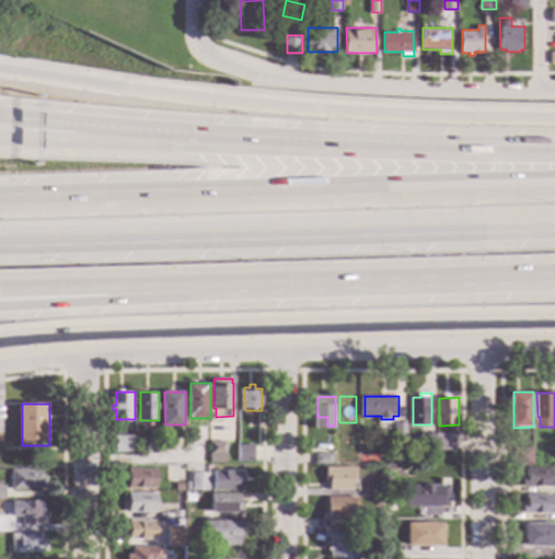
[(408,439),(396,439),(396,423),(408,423),(408,439)]
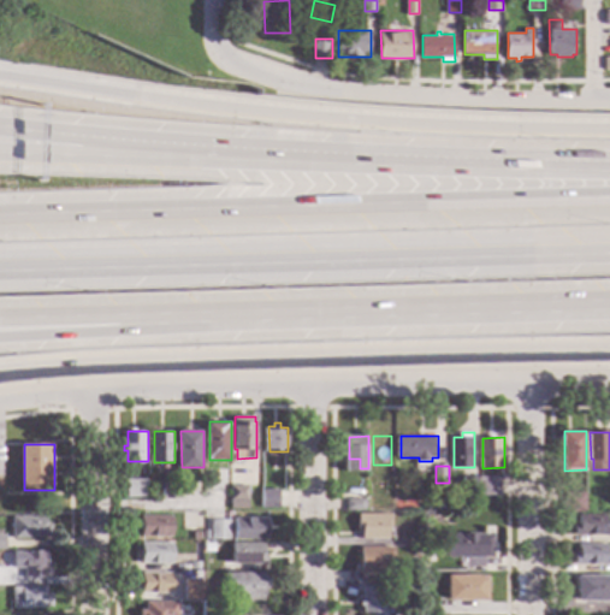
[(480,494),(467,494),(466,475),(480,475),(480,494)]
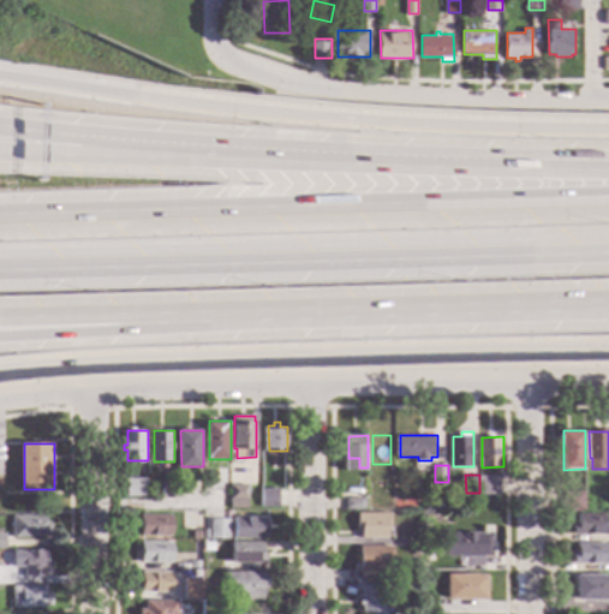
[(501,494),(482,494),(482,476),(501,476),(501,494)]
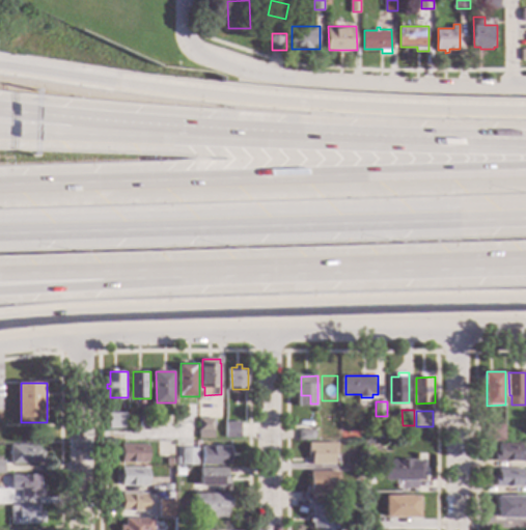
[(130,428),(112,428),(112,413),(130,412),(130,428)]
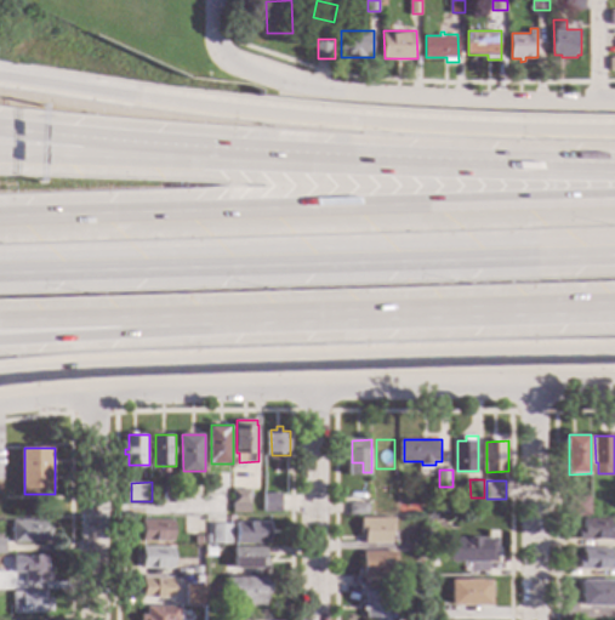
[(254,512),(235,512),(235,488),(252,488),(254,512)]
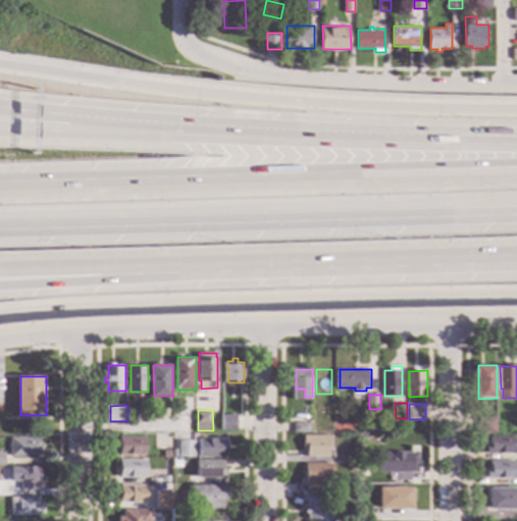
[(498,432),(480,432),(480,416),(498,416),(498,432)]
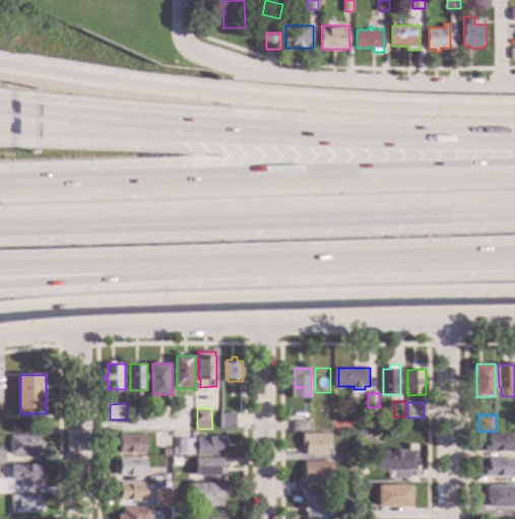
[(311,430),(297,430),(297,420),(311,420),(311,430)]
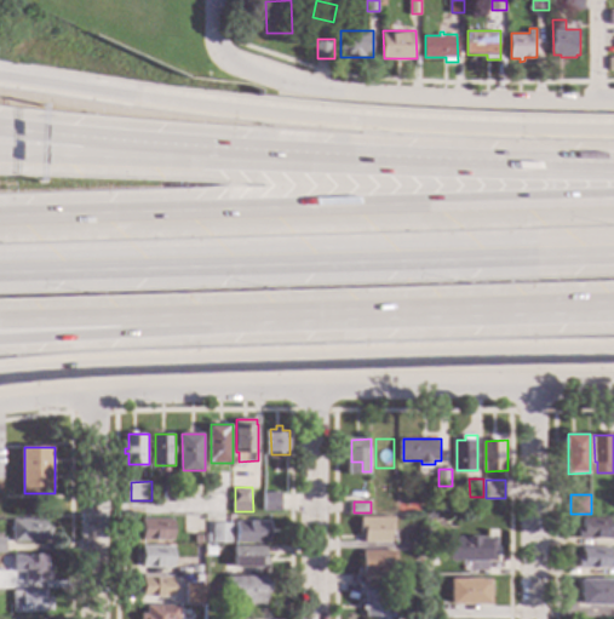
[(453,505),(449,514),(443,511),(447,503),(453,505)]
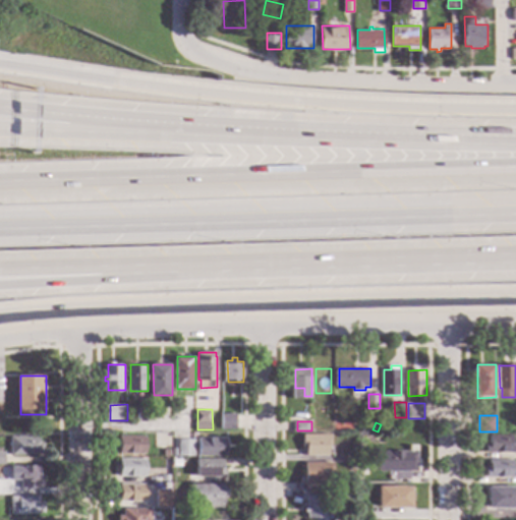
[(514,452),(489,452),(488,443),(492,443),(492,434),(514,434),(514,452)]
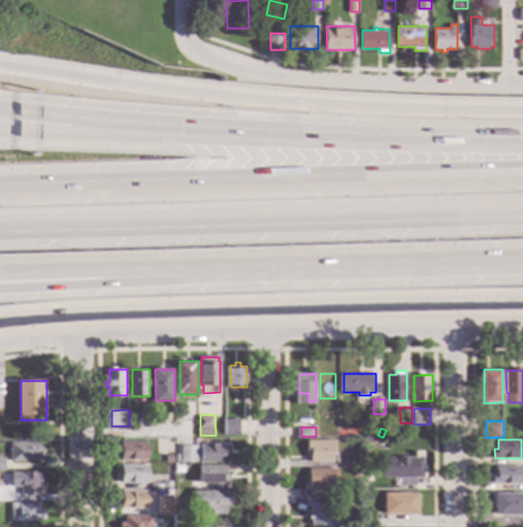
[(42,449),(47,449),(47,461),(14,461),(14,440),(42,440),(42,449)]
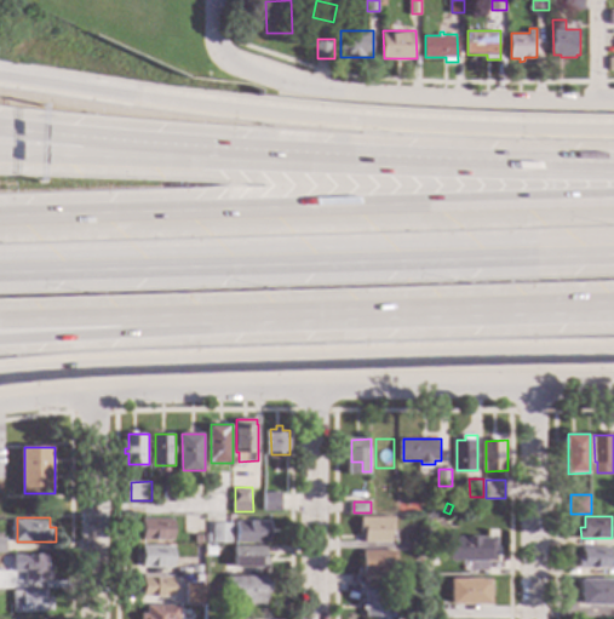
[(396,534),(394,534),(394,542),(368,542),(368,533),(363,533),(363,517),(396,517),(396,534)]
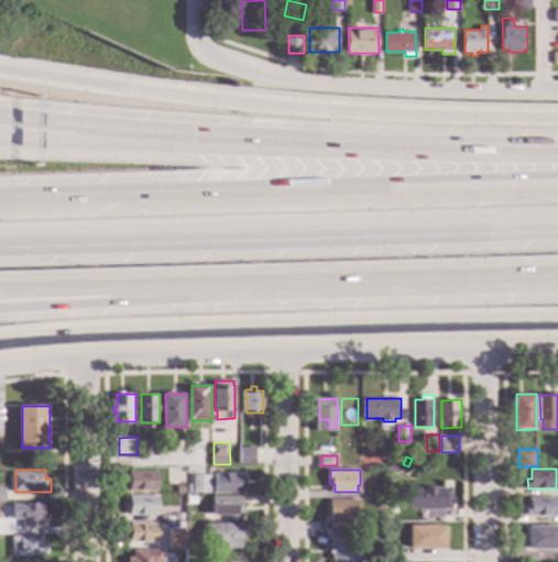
[(161,489),(132,489),(132,471),(161,471),(161,489)]
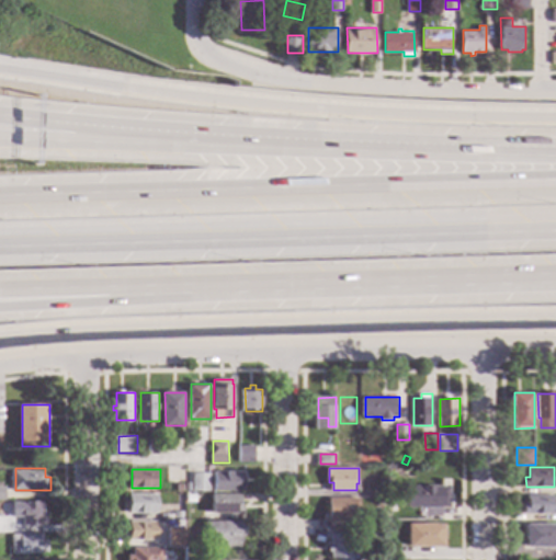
[(246,490),(217,491),(217,471),(246,471),(246,490)]
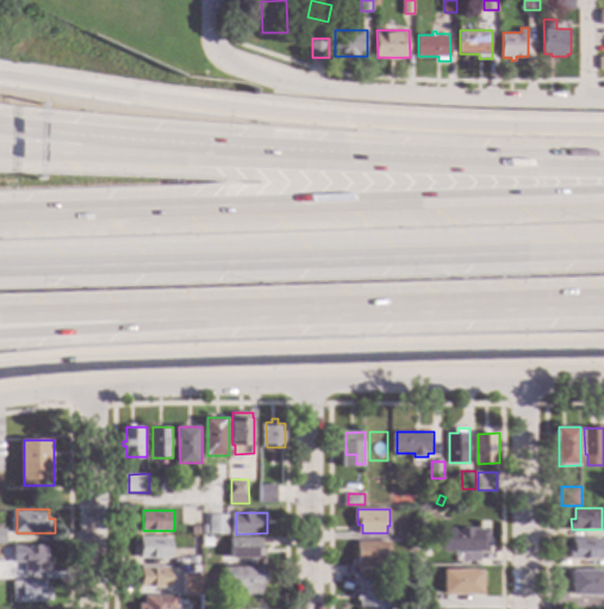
[(230,514),(230,534),(211,533),(212,514),(230,514)]
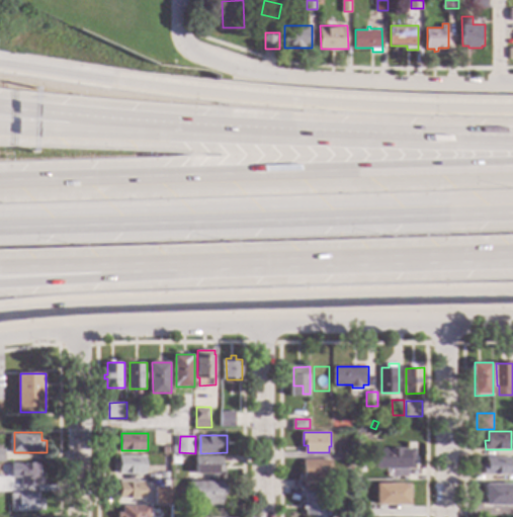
[(417,468),(411,468),(411,476),(395,476),(395,467),(379,467),(379,448),(417,448),(417,468)]
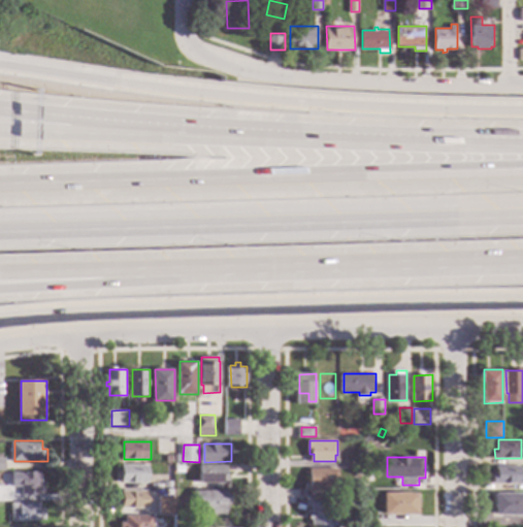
[(151,482),(124,483),(124,464),(151,463),(151,482)]
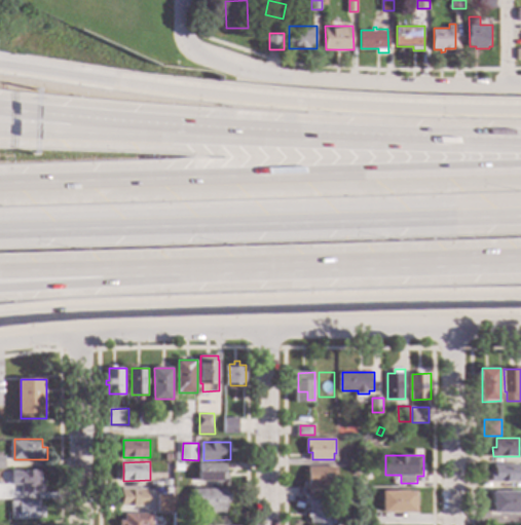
[(228,472),(229,472),(229,481),(200,482),(200,463),(228,462),(228,472)]
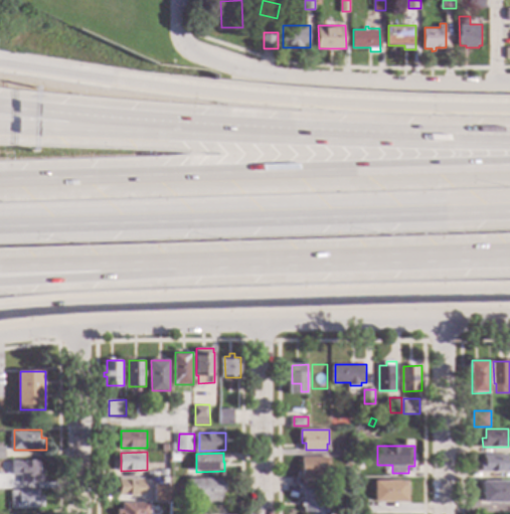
[(508,471),(483,472),(483,463),(487,463),(486,454),(508,454),(508,471)]
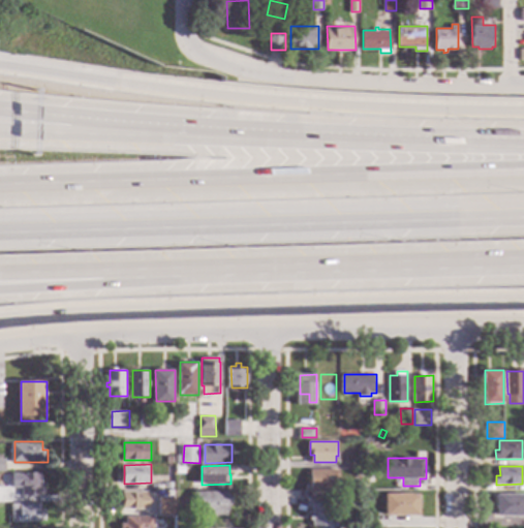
[(341,483),(338,483),(338,491),(312,491),(312,469),(341,469),(341,483)]
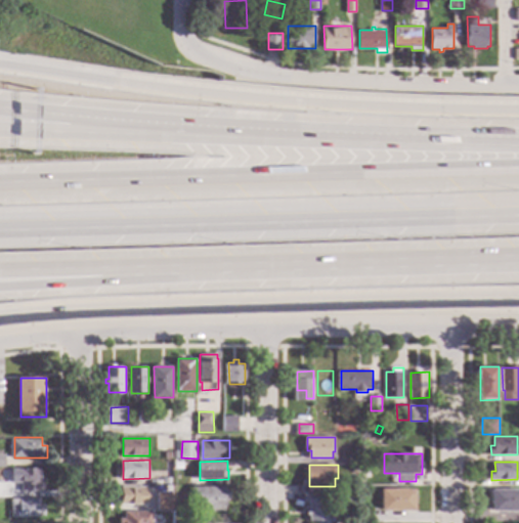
[(43,488),(34,488),(34,490),(24,491),(24,482),(14,482),(14,469),(43,469),(43,488)]
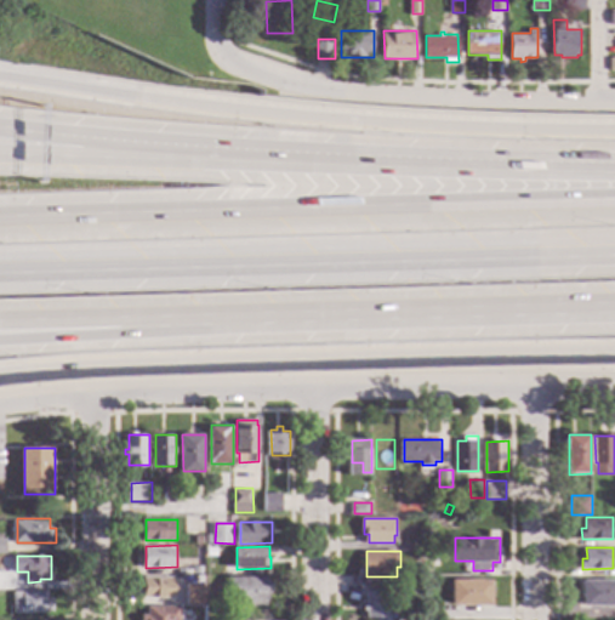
[(177,597),(147,597),(147,576),(177,576),(177,597)]
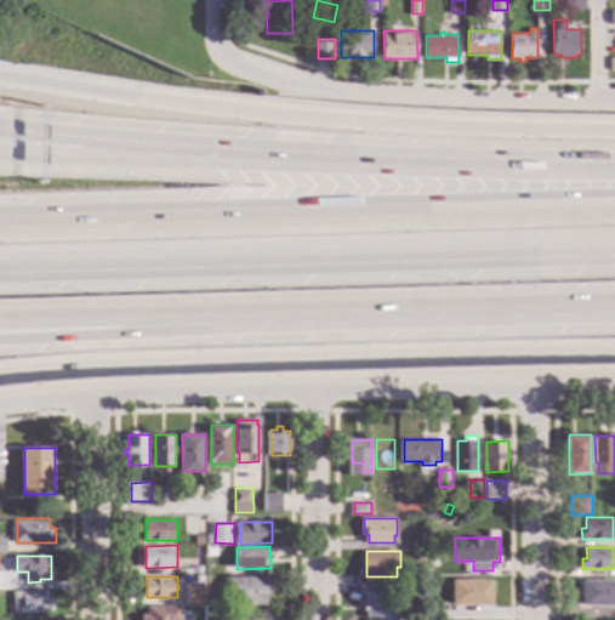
[(273,593),(268,593),(268,604),(241,604),(241,601),(229,601),(229,576),(273,576),(273,593)]
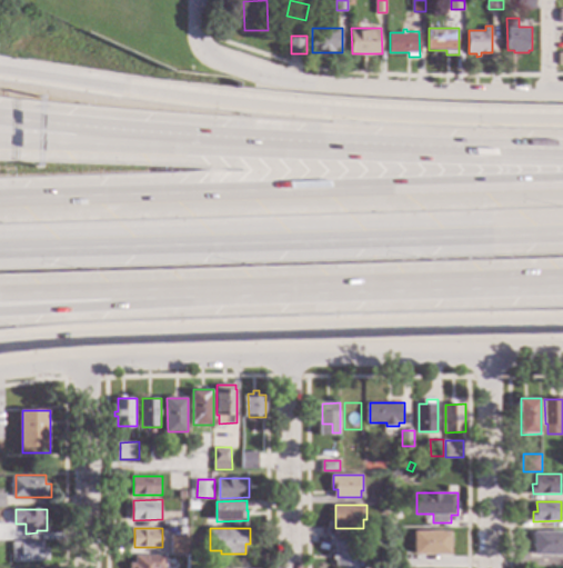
[(452,555),(418,555),(416,530),(452,530),(452,555)]
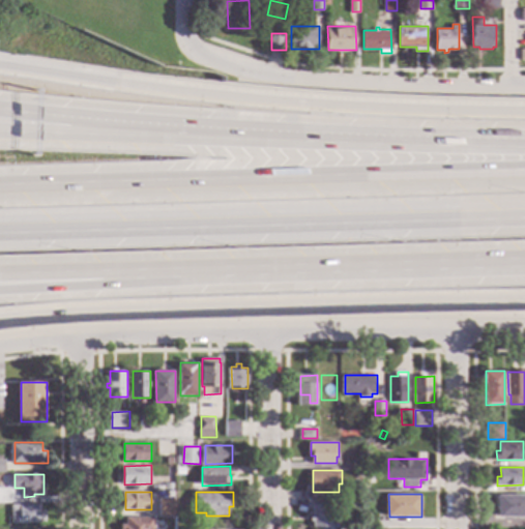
[(524,518),(499,518),(499,495),(524,494),(524,518)]
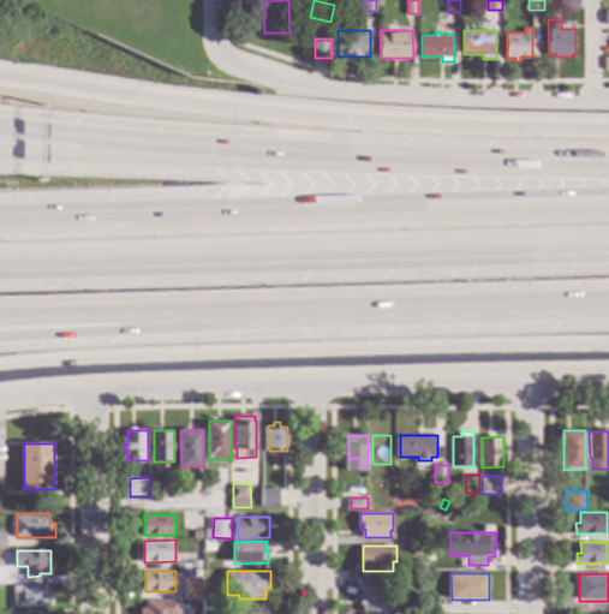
[(204,601),(206,578),(187,577),(187,600),(204,601)]
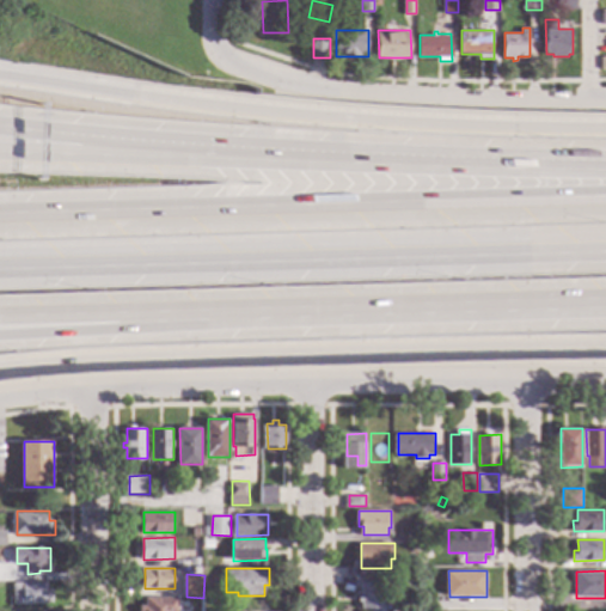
[(49,588),(55,588),(55,602),(50,602),(50,604),(17,604),(17,582),(49,581),(49,588)]
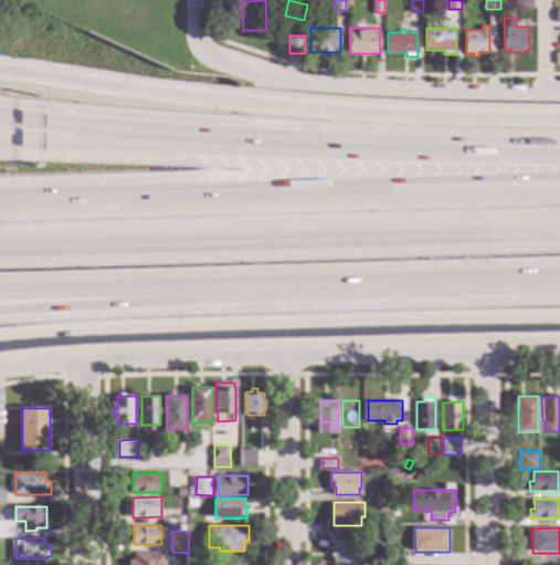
[(357,564),(346,564),(333,564),(333,552),(336,552),(336,539),(357,539),(357,564)]
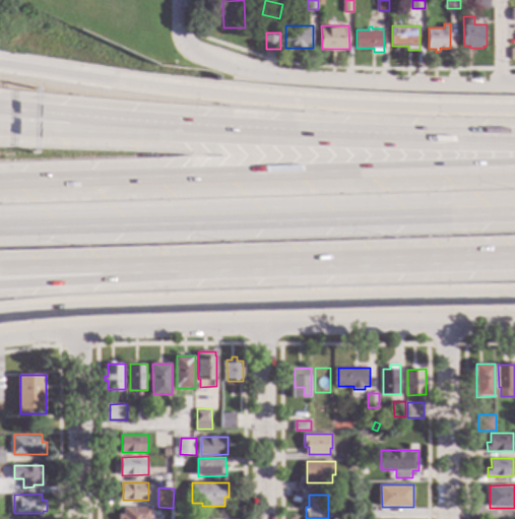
[(153,518),(120,518),(120,514),(125,514),(125,508),(153,508),(153,518)]
